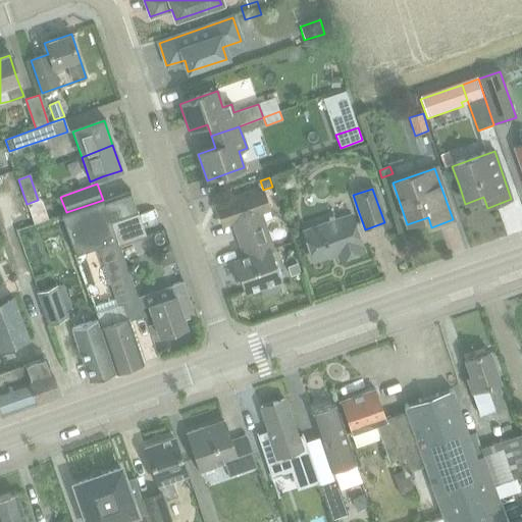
[(128,191),(109,197),(103,200),(111,222),(117,220),(137,213),(128,191)]
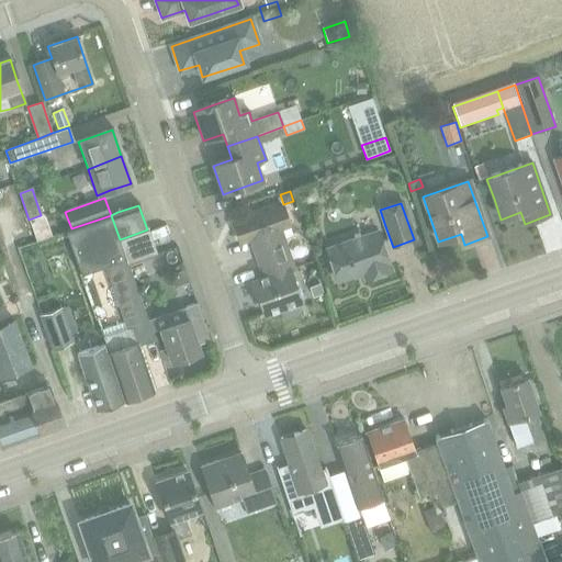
[(300,303),(293,282),(289,271),(293,270),(279,231),(289,227),(282,208),(233,225),(239,244),(251,240),(265,279),(253,282),(265,315),(300,303)]
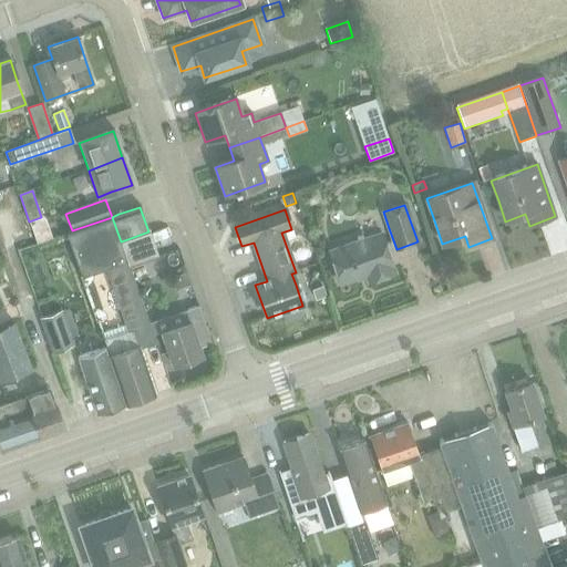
[(112,217),(72,230),(68,233),(83,275),(104,267),(105,268),(127,259),(121,241),(112,217)]
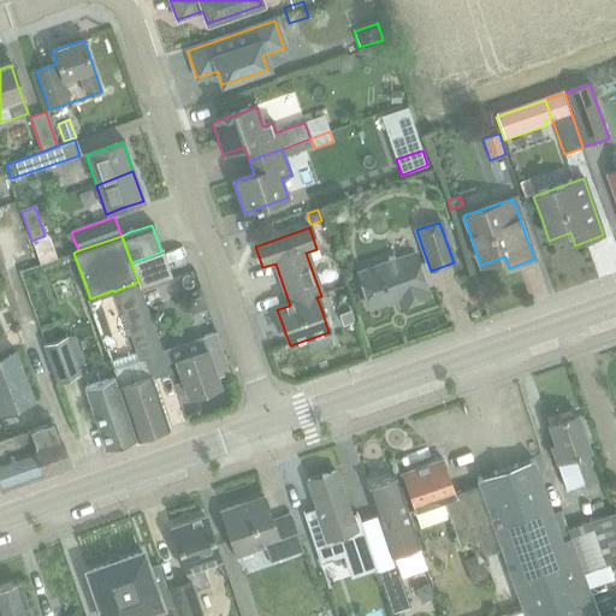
[(28,253),(33,277),(51,273),(46,249),(28,253)]
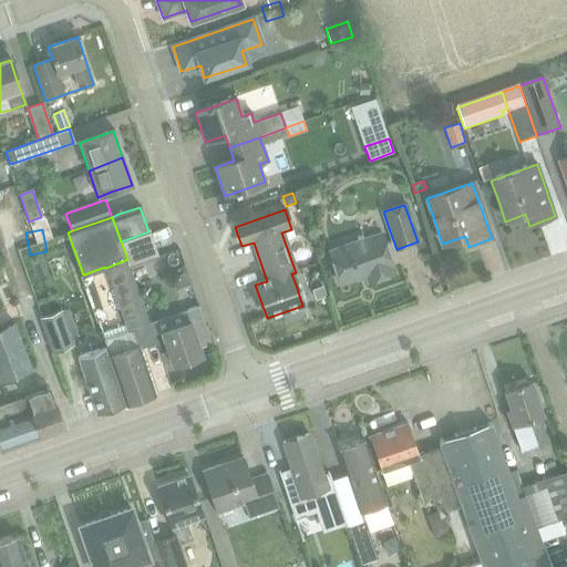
[(127,239),(121,241),(127,259),(130,266),(156,256),(148,232),(127,239)]
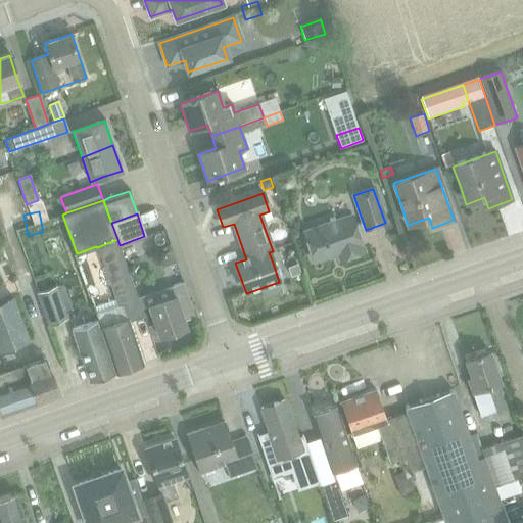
[(303,233),(306,242),(314,262),(337,253),(340,260),(364,252),(362,247),(362,246),(351,217),(303,233)]
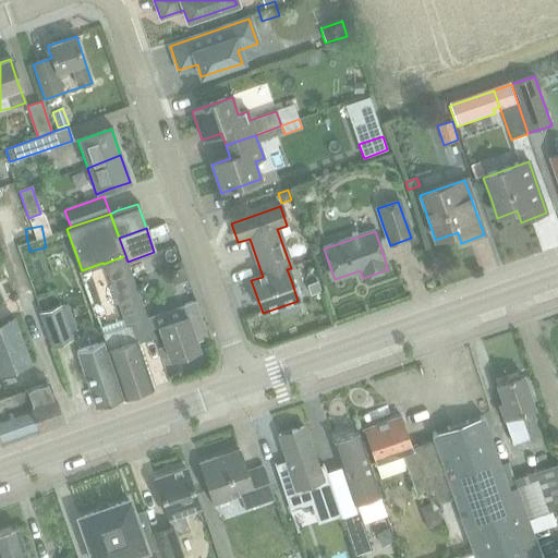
[(104,327),(129,398),(153,388),(136,341),(154,335),(128,262),(125,255),(104,264),(119,307),(123,319),(104,327)]
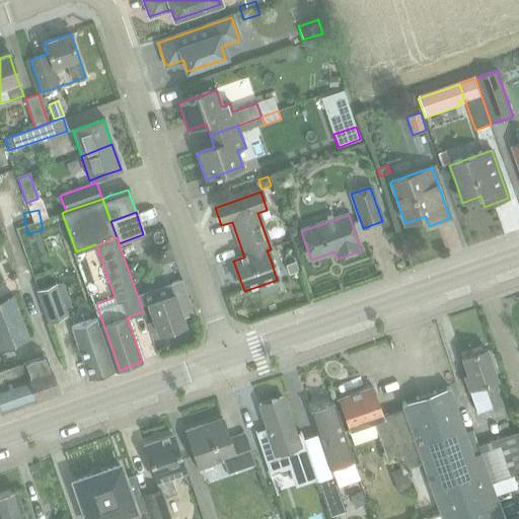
[(295,263),(286,267),(289,275),(299,272),(295,263)]
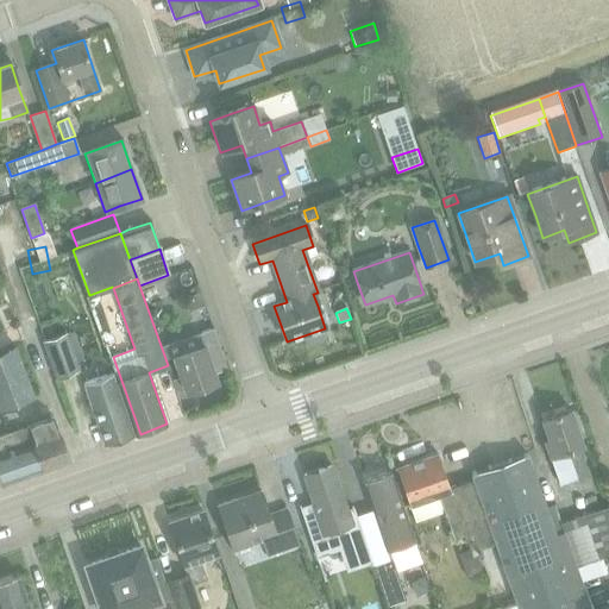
[(201,344),(173,355),(187,393),(217,381),(214,374),(226,369),(213,328),(198,333),(201,344)]
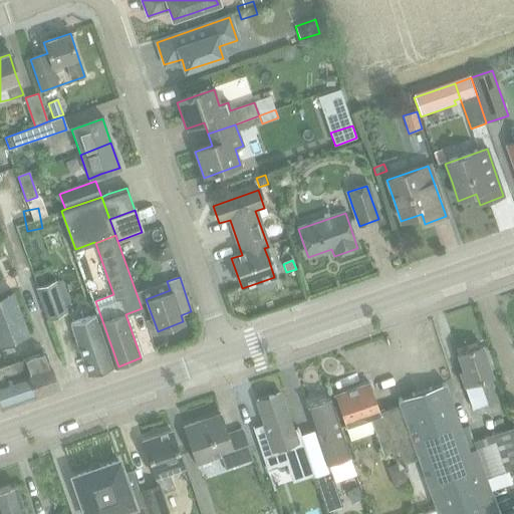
[(36,289),(47,318),(66,311),(55,282),(36,289)]
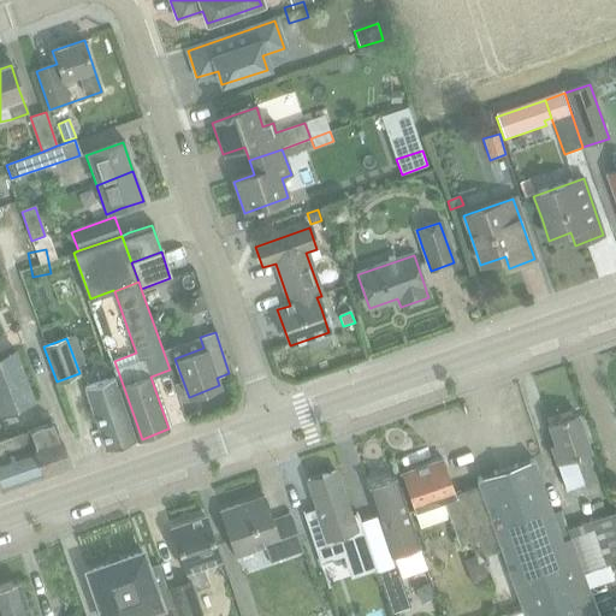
[(0,354),(0,415),(34,403),(13,350),(0,354)]
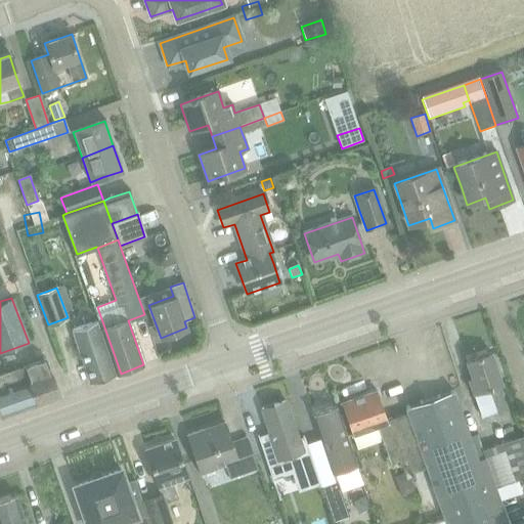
[(114,376),(106,356),(94,321),(71,330),(90,384),(114,376)]
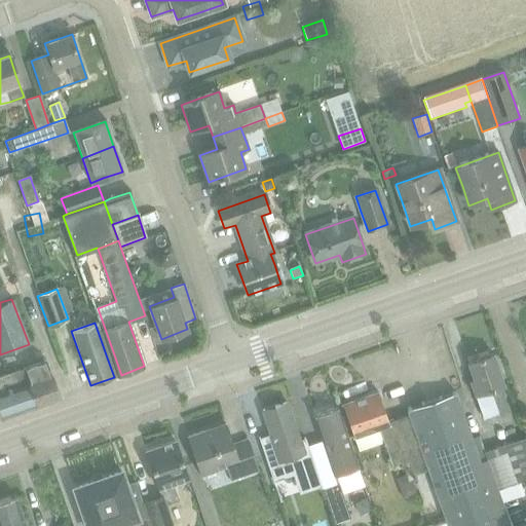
[(470,381),(477,401),(483,419),(498,414),(490,390),(502,385),(492,355),(467,364),(473,380),(470,381)]
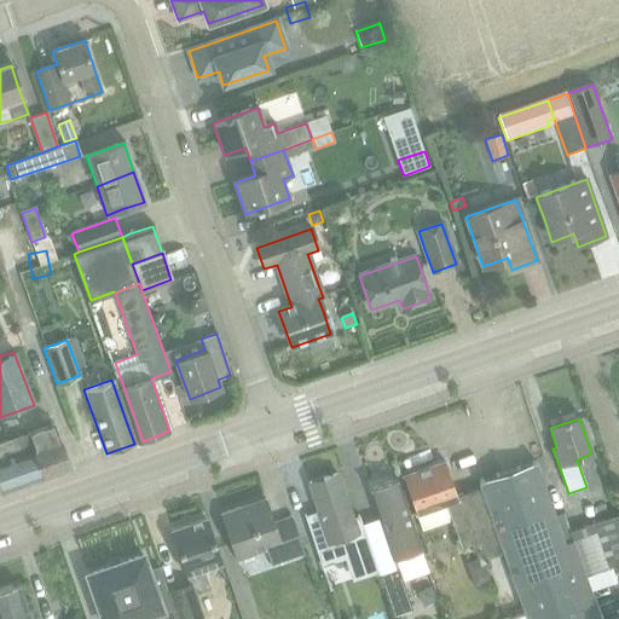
[(46,427),(12,439),(18,455),(33,450),(42,476),(69,467),(56,432),(50,434),(46,427)]
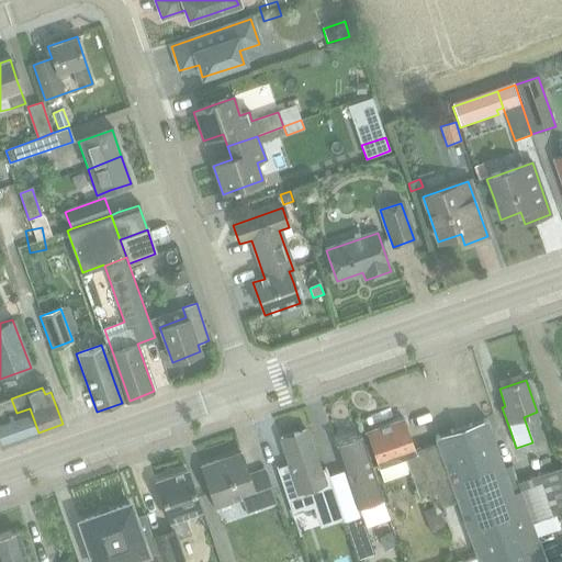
[(0,402),(0,446),(38,433),(30,408),(17,413),(11,398),(0,402)]
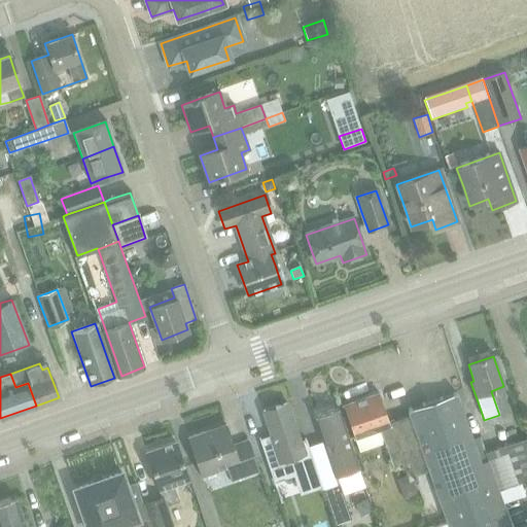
[(436,526),(507,526),(510,526),(498,492),(487,460),(480,463),(455,393),(407,410),(409,416),(392,422),(406,462),(410,472),(412,477),(428,471),(447,524),(436,526)]
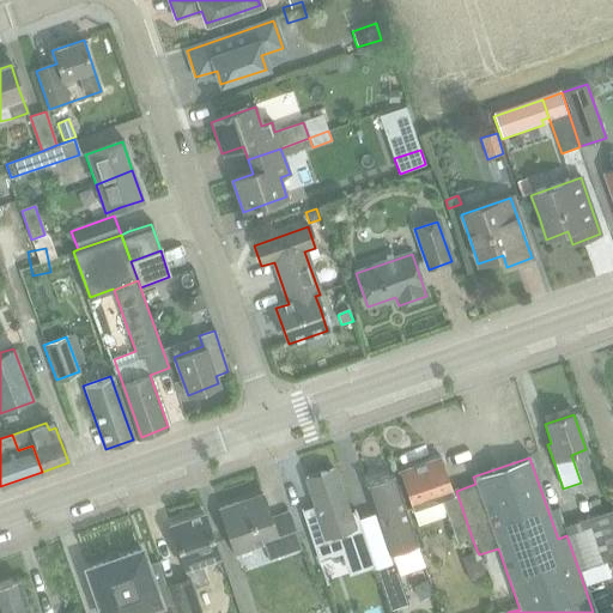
[(456,542),(472,538),(456,491),(451,492),(439,459),(399,473),(418,527),(447,516),(456,542)]
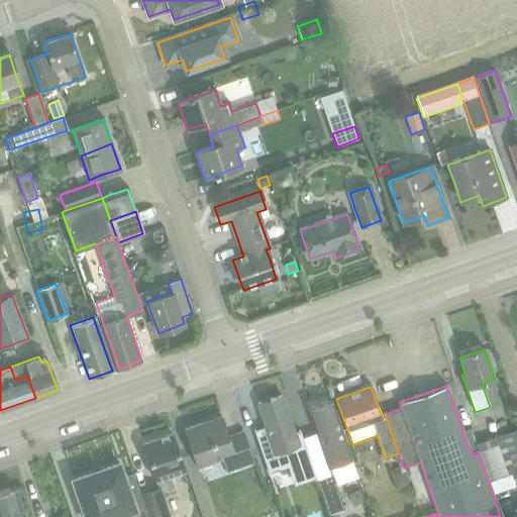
[(266,428),(254,432),(269,475),(288,468),(294,487),(315,480),(299,431),(293,433),(280,397),(257,405),(266,428)]
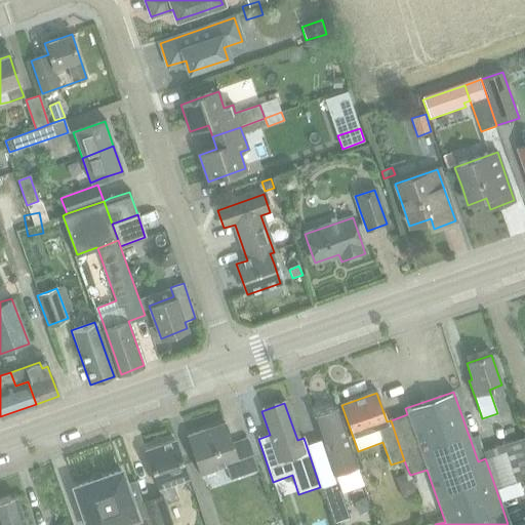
[(363,485),(342,427),(336,407),(312,415),(333,476),(336,474),(342,492),(363,485)]
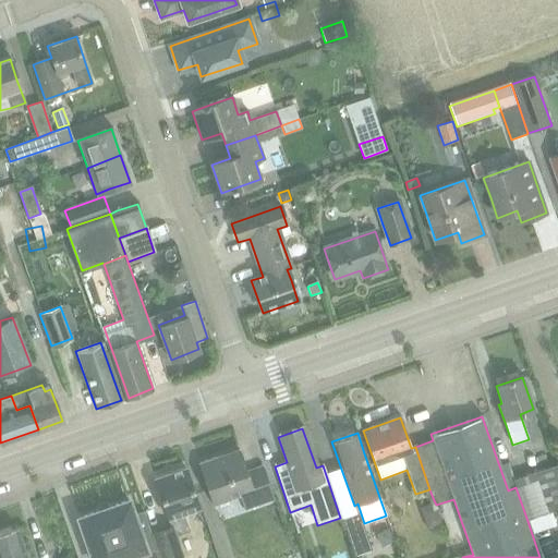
[(198,463),(205,484),(213,506),(239,497),(243,511),(273,501),(262,468),(245,472),(239,450),(198,463)]
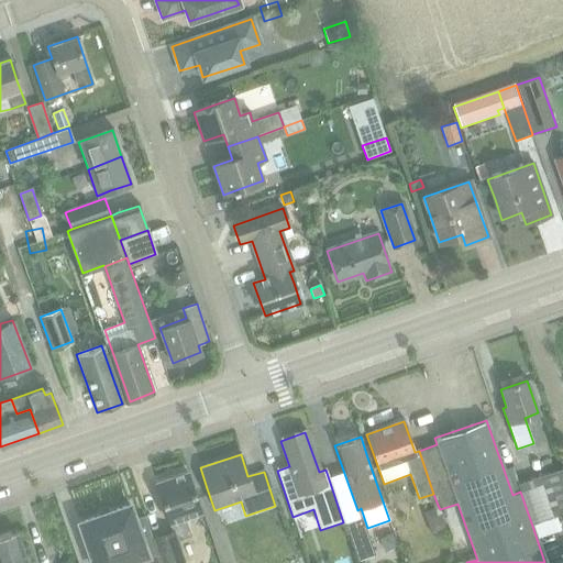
[(517,484),(520,492),(532,526),(562,515),(562,472),(562,468),(517,484)]
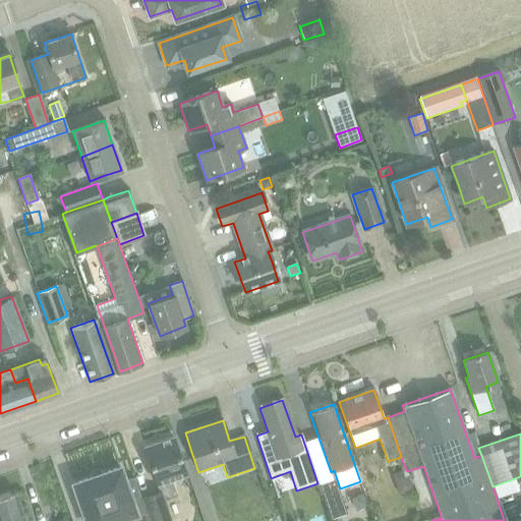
[(142,499),(149,518),(150,520),(171,520),(165,501),(178,497),(173,481),(186,476),(172,438),(143,447),(160,493),(142,499)]
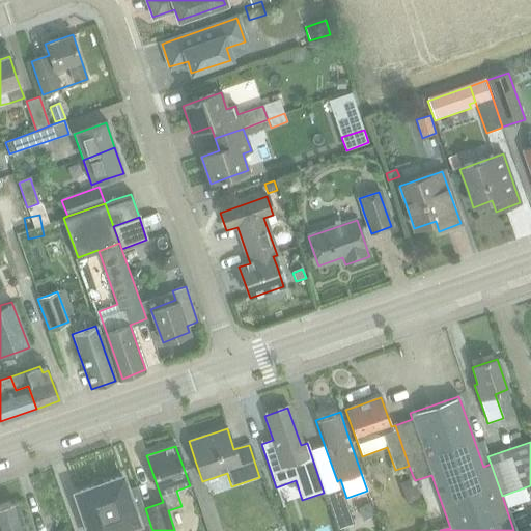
[(150,530),(136,488),(127,492),(121,477),(105,482),(102,482),(102,483),(93,486),(93,485),(90,486),(91,487),(75,494),(87,530),(150,530)]
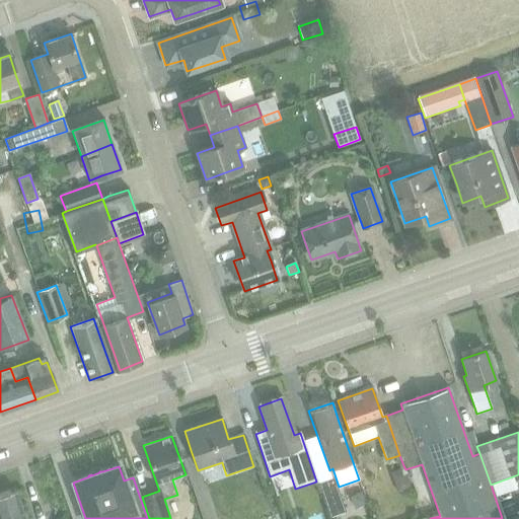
[(346,511),(343,501),(335,476),(318,482),(330,515),(346,511)]
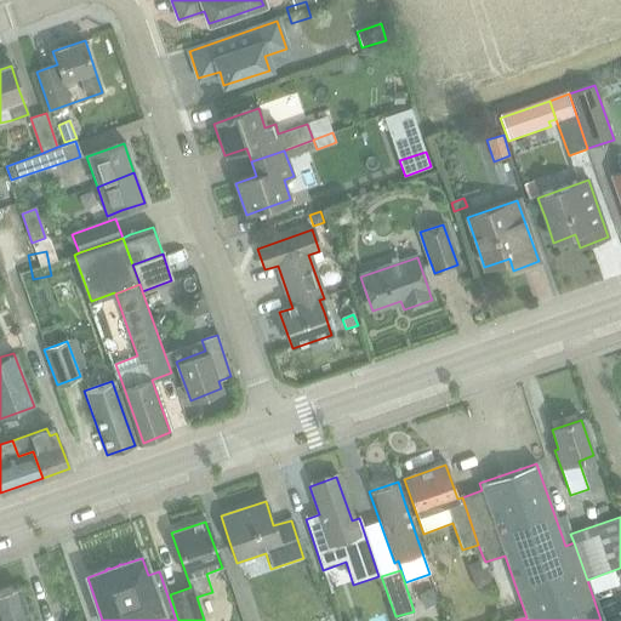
[(488,570),(471,576),(476,588),(493,582),(488,570)]
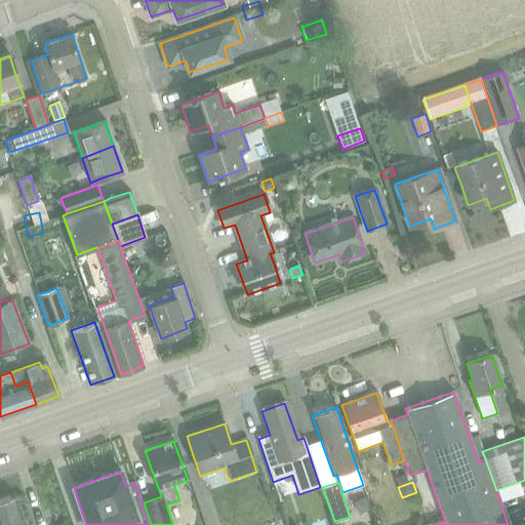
[(24,524),(22,516),(14,496),(0,500),(0,524),(24,524)]
